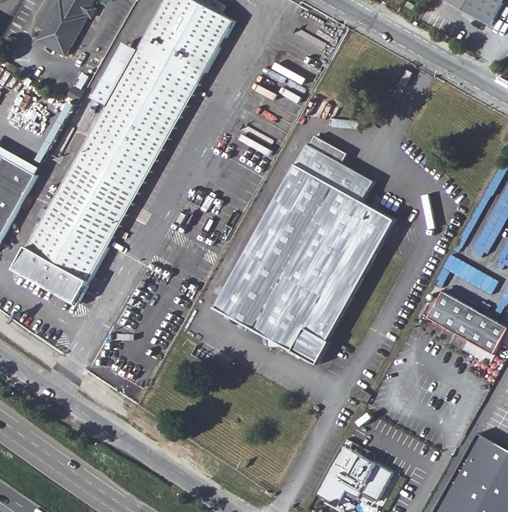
[(233,21),(218,13),(194,0),(163,0),(135,50),(123,44),(92,98),(105,106),(14,269),(74,303),(233,21)]
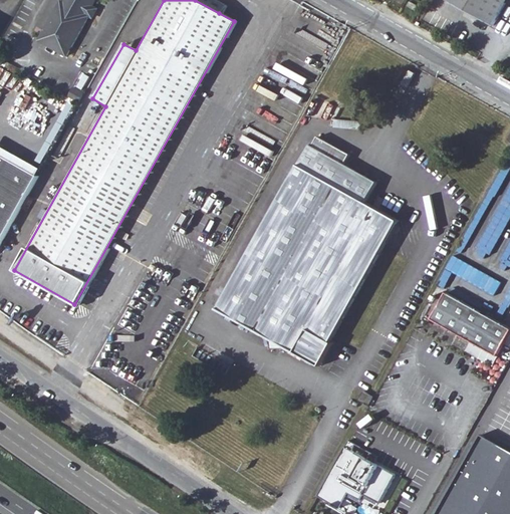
[(61,0),(60,3),(57,1),(35,40),(64,56),(85,17),(82,16),(88,6),(91,0),(61,0)]
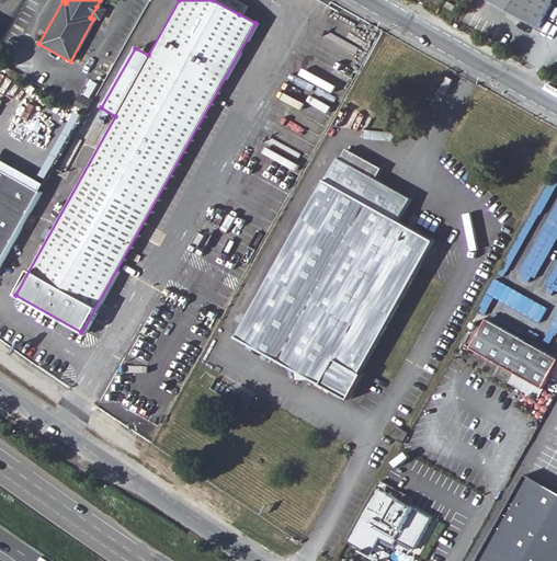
[(213,0),(239,14),(245,4),(236,0),(213,0)]
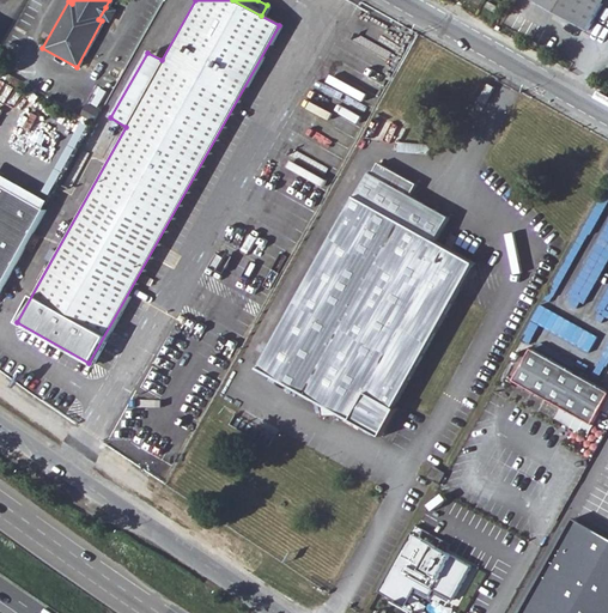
[(527,0),(584,32),(601,0),(527,0)]
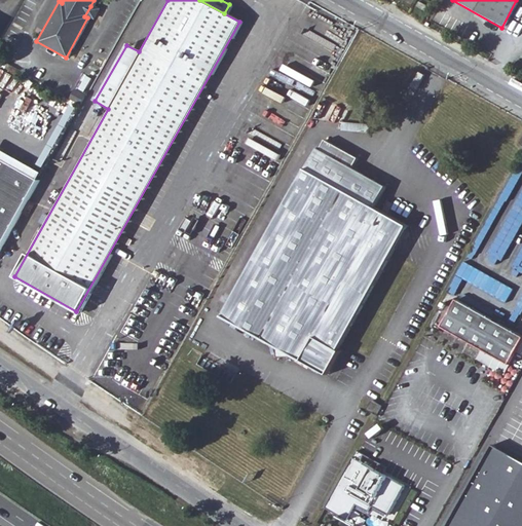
[(423,5),(415,1),(413,5),(421,10),(423,5)]
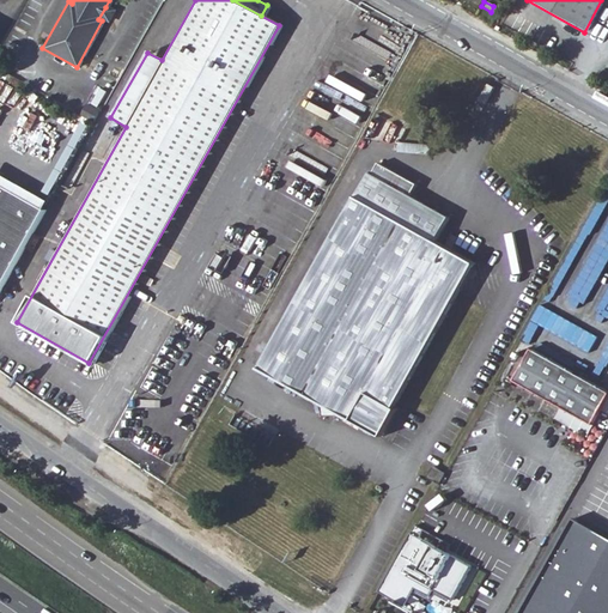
[(102,20),(107,24),(115,13),(105,7),(98,19),(102,20)]
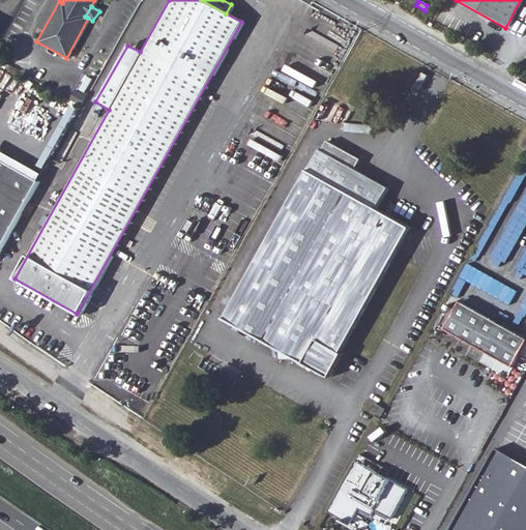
[(70,96),(81,102),(85,95),(76,89),(70,96)]
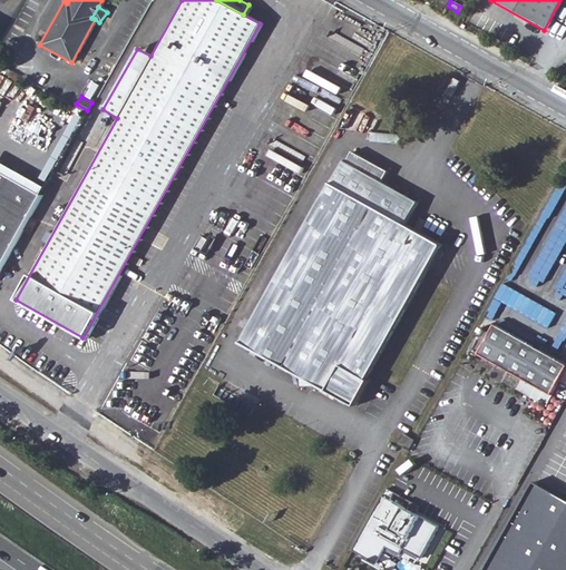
[(344,163),(342,161),(240,343),(298,375),(318,386),(344,402),(358,377),(364,381),(441,246),(403,225),(416,203),(380,183),(387,172),(351,151),(344,163)]
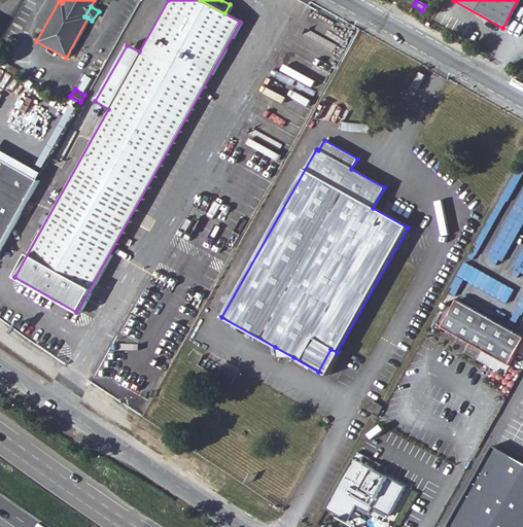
[(0,245),(37,179),(0,159),(0,245)]
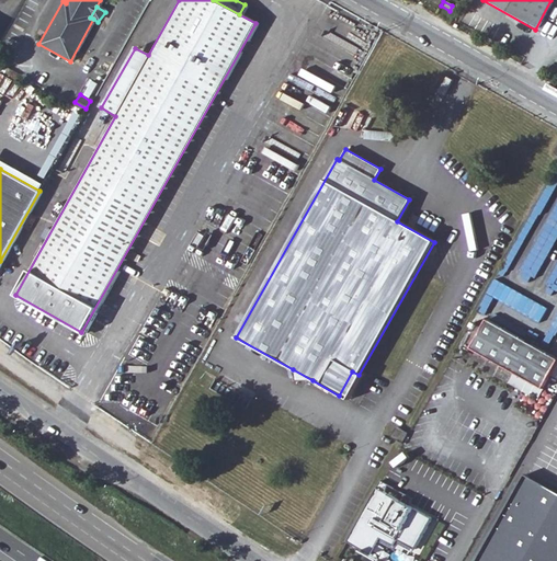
[(469,350),(542,390),(556,361),(485,320),(469,350)]
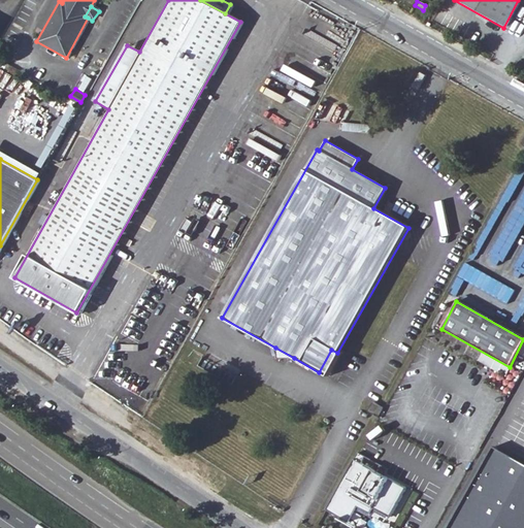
[(294,358),(275,348),(276,360),(294,358)]
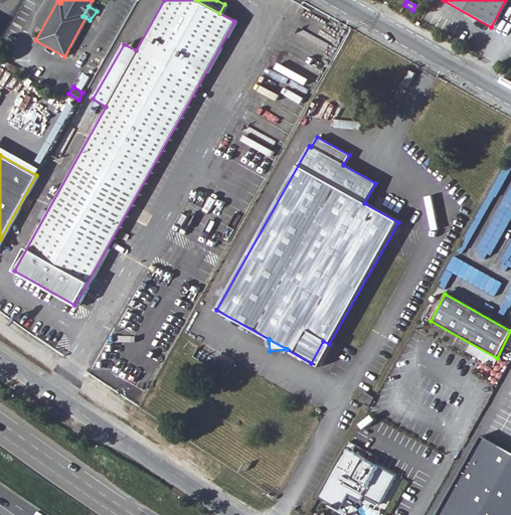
[(311,363),(319,367),(332,345),(329,344),(323,341),(311,363)]
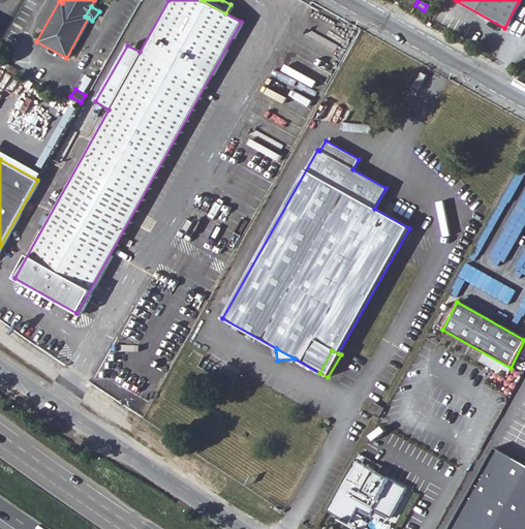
[(367,412),(377,418),(382,409),(372,403),(367,412)]
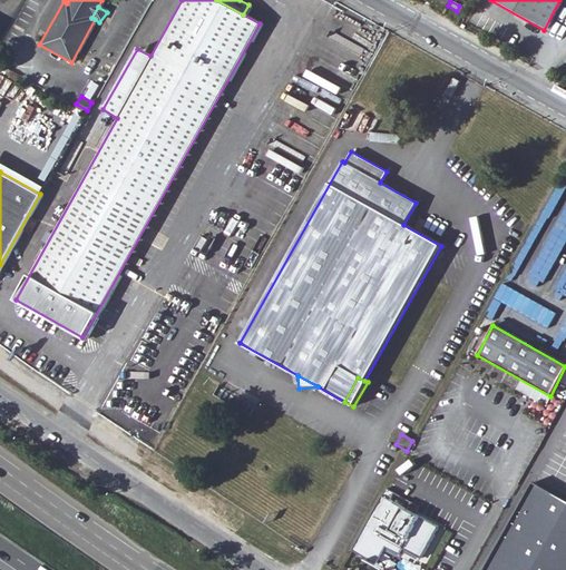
[(482,569),(565,569),(565,501),(533,482),(482,569)]
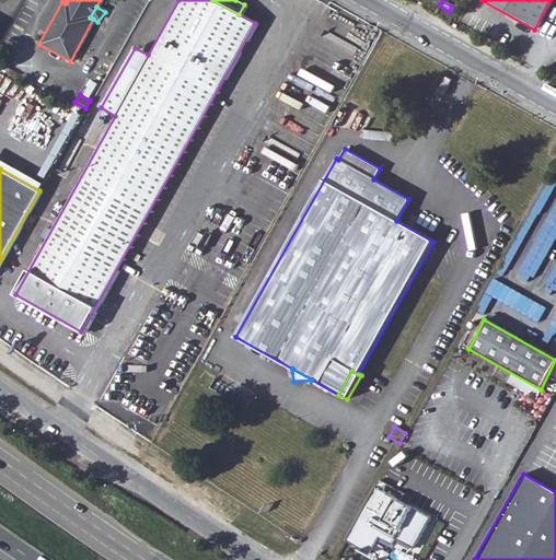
[(386,483),(380,479),(345,540),(369,553),(378,537),(392,545),(395,538),(413,548),(430,517),(383,490),(386,483)]
